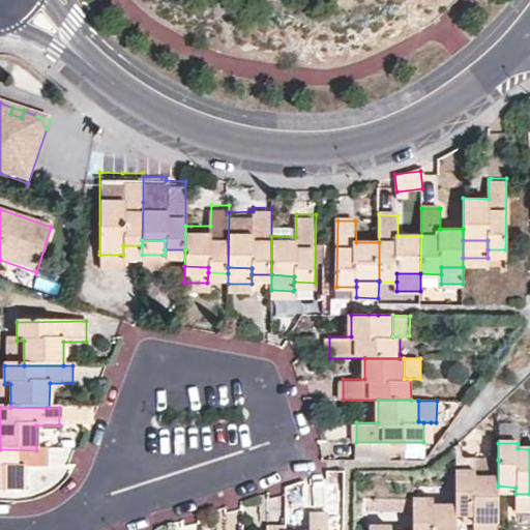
[(47,468),(47,450),(36,450),(0,449),(0,491),(24,492),(24,470),(25,469),(45,469),(47,468)]
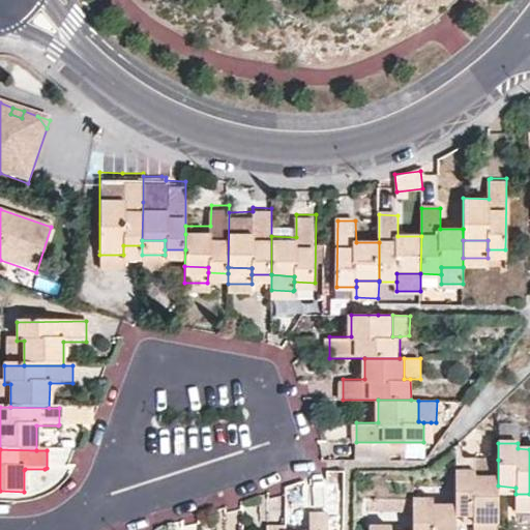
[(455,504),(455,516),(473,516),(473,522),(498,522),(498,486),(498,460),(472,460),(472,471),(455,471),(455,504)]
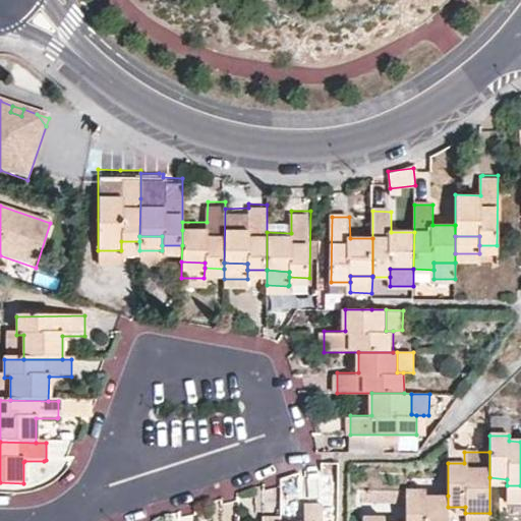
[(520,500),(520,485),(507,485),(507,501),(520,500)]
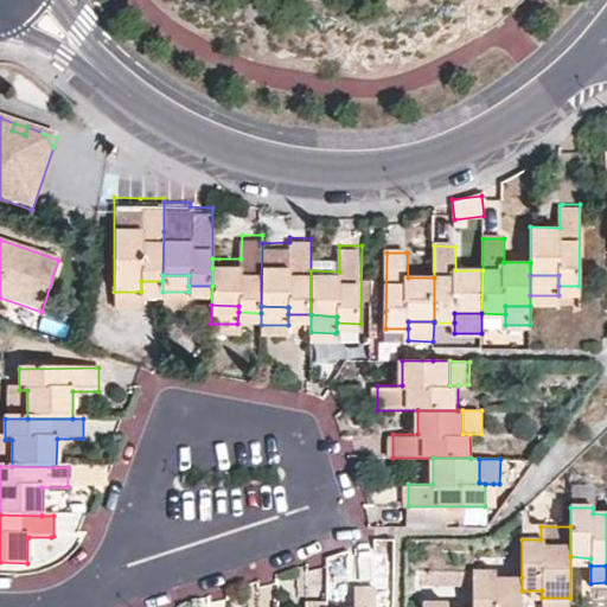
[(474,589),(474,574),(425,572),(425,588),(474,589)]
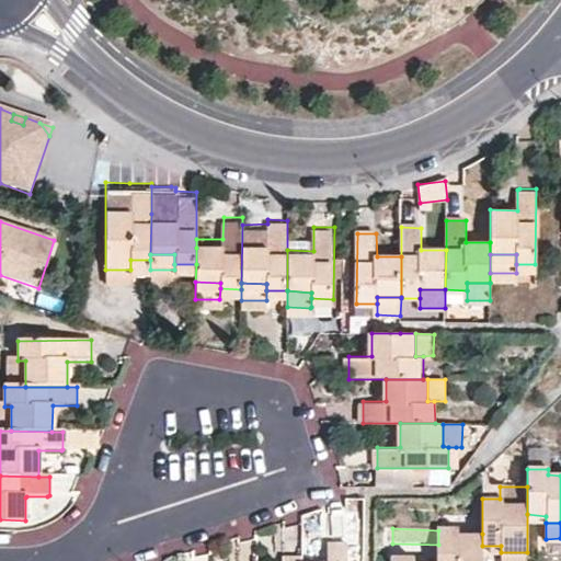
[(482,560),(482,546),(482,534),(458,534),(458,528),(438,528),(438,530),(438,545),(437,560),(482,560)]
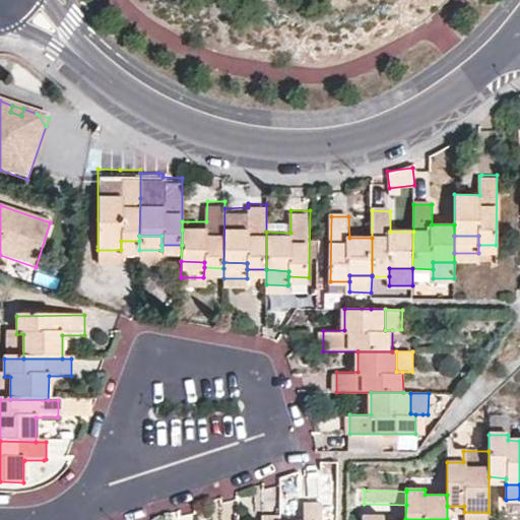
[(304,519),(322,519),(323,504),(305,503),(304,519)]
